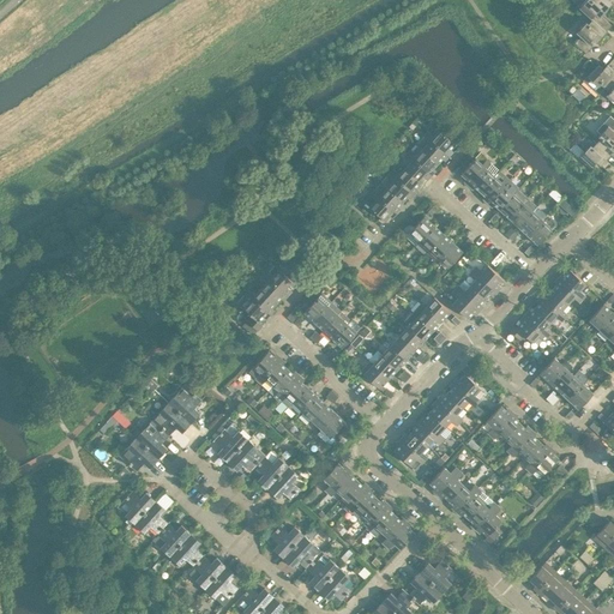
[(608,7),(600,0),(585,0),(578,8),(591,20),(593,19),(606,32),(612,25),(601,16),(608,7)]
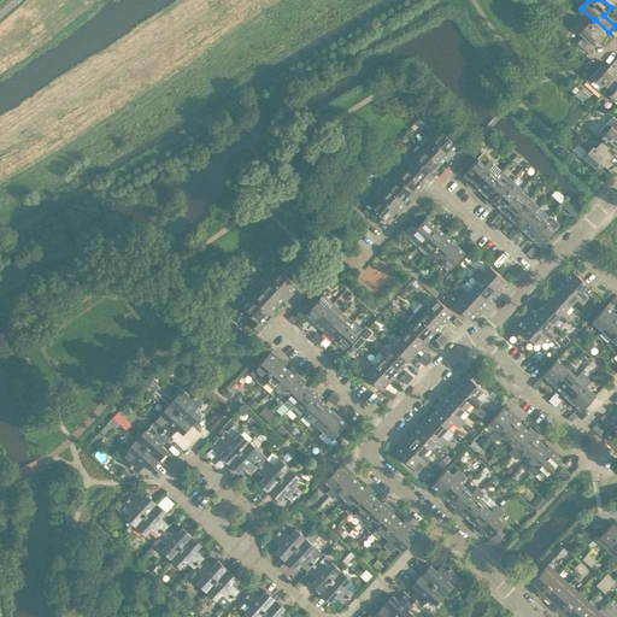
[(595,19),(594,21),(591,24),(588,22),(579,33),(583,37),(577,43),(589,53),(595,47),(591,43),(594,39),(599,42),(609,33),(595,19)]
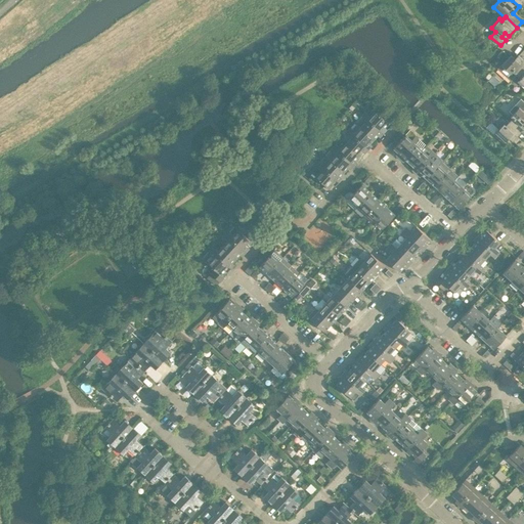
[(516,75),(523,66),(523,60),(518,55),(515,58),(511,55),(501,64),(497,70),(511,81),(516,75)]
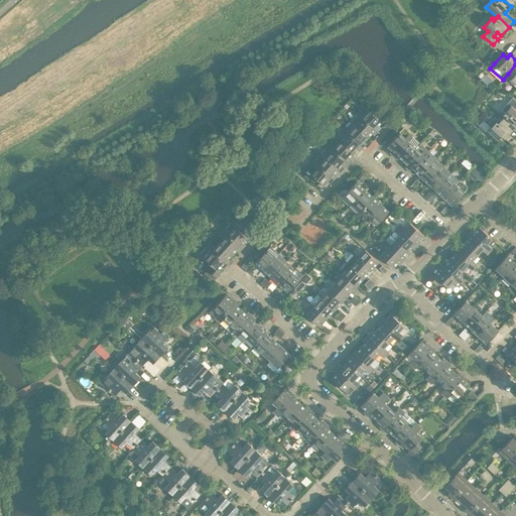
[(515,100),(512,98),(501,110),(503,111),(501,113),(504,116),(501,120),(512,130),(515,126),(515,100)]
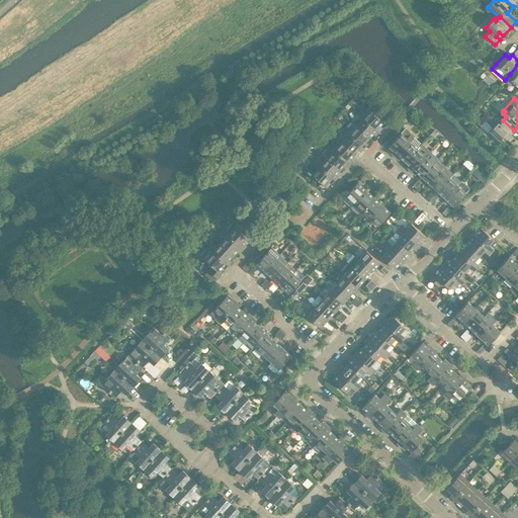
[(384,121),(370,109),(365,115),(361,110),(358,113),(376,130),(384,121)]
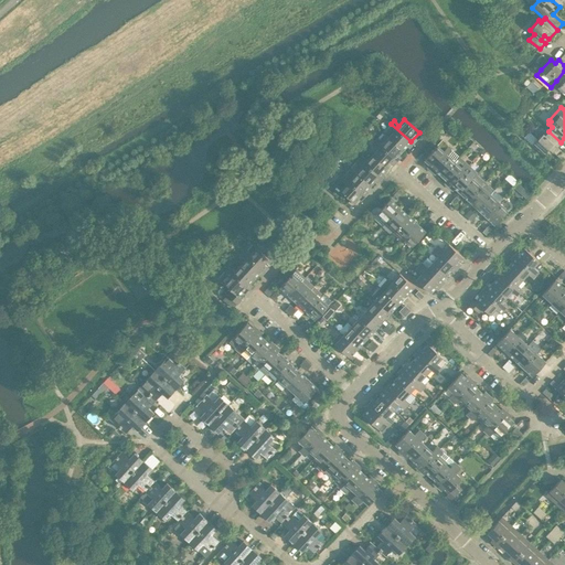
[(411,141),(391,124),(383,132),(403,150),(411,141)]
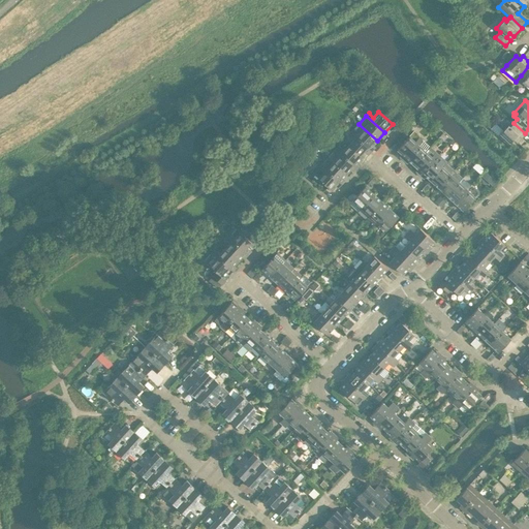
[(525,133),(514,123),(510,126),(508,125),(499,134),(509,144),(514,139),(517,143),(525,133)]
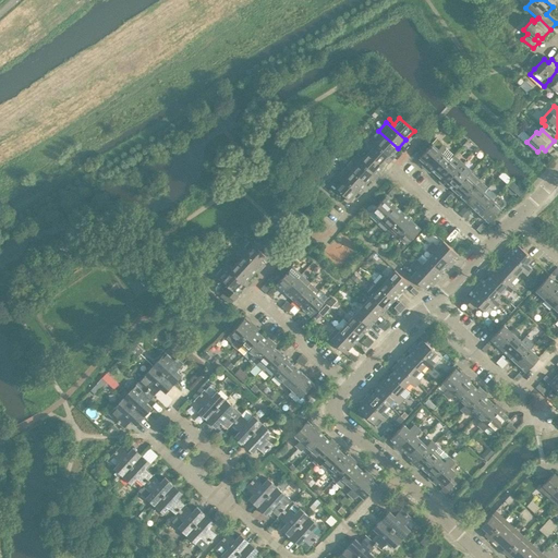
[(398,148),(378,131),(370,140),(389,157),(398,148)]
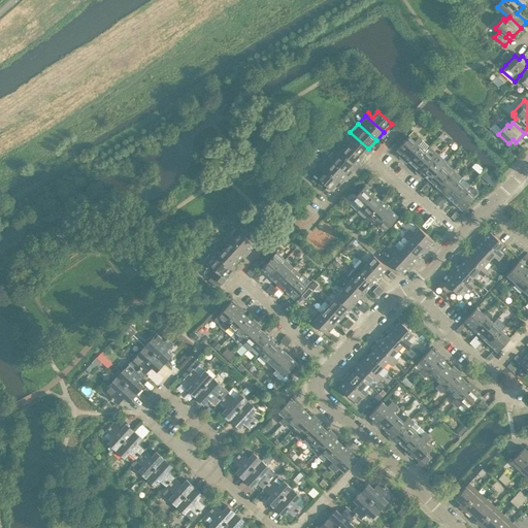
[(368,149),(350,132),(348,135),(353,139),(348,144),(361,157),(368,149)]
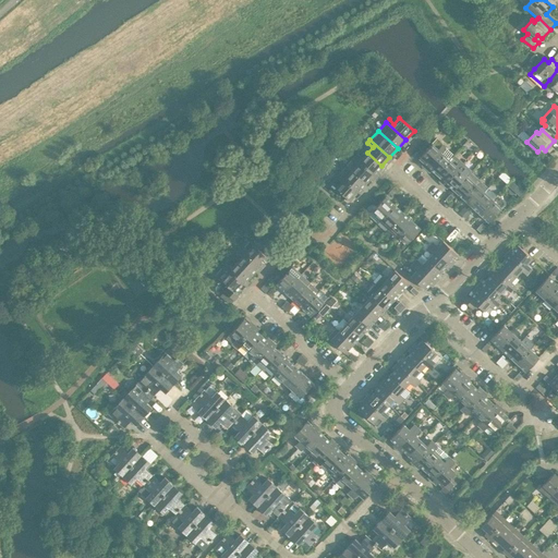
[(432,144),(419,158),(427,167),(446,147),(443,144),(438,149),(432,144)]
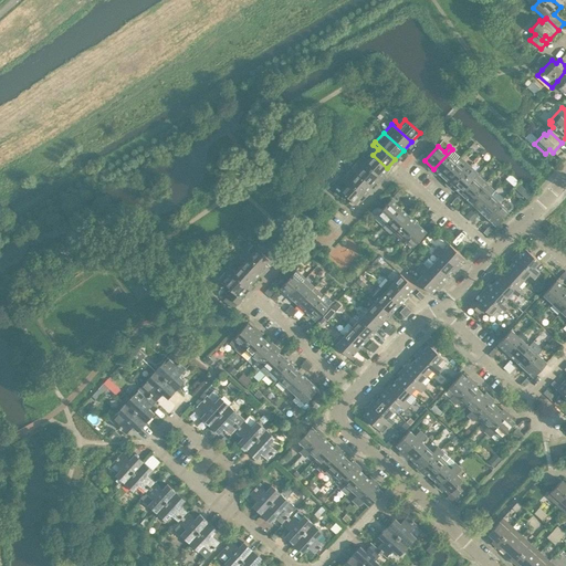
[(452,149),(433,169),(442,177),(460,157),(454,153),(456,152),(452,149)]
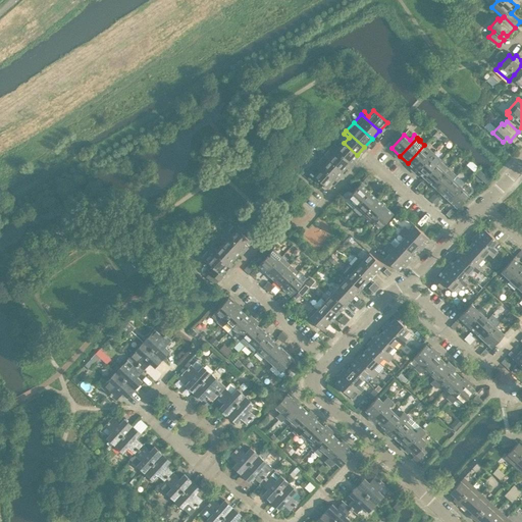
[(357,155),(344,143),(338,148),(333,144),(331,147),(350,163),(357,155)]
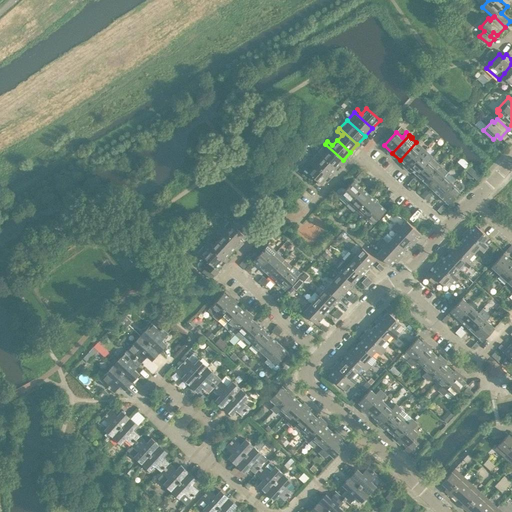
[(416,142),(400,160),(408,167),(424,150),(416,142)]
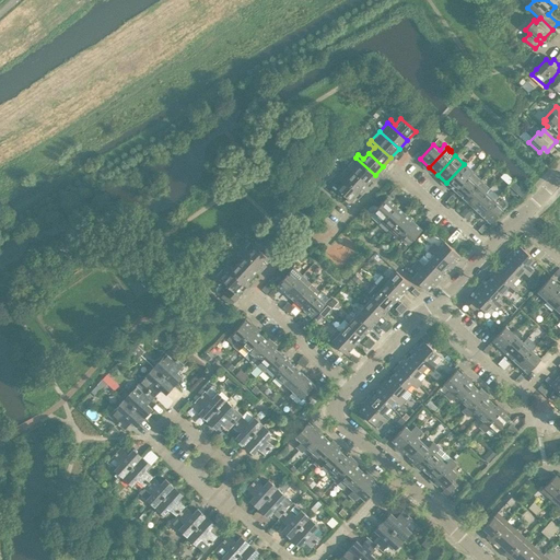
[(375,175),(356,158),(348,166),(352,171),(368,184),(375,175)]
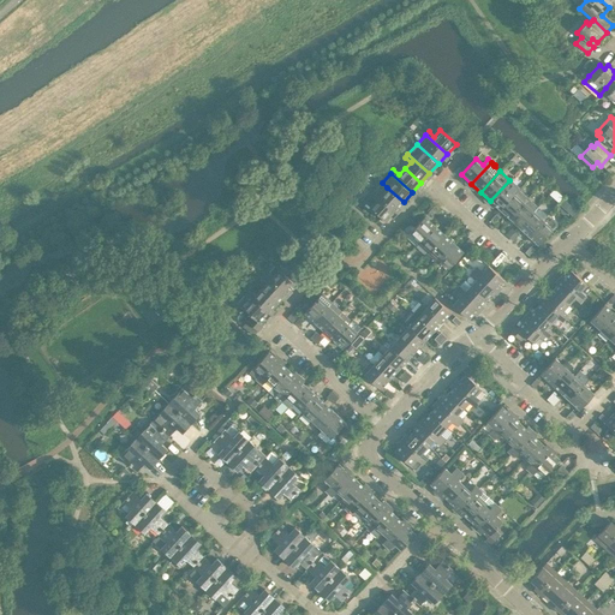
[(509,180),(490,201),(500,210),(514,193),(514,195),(519,190),(519,189),(509,180)]
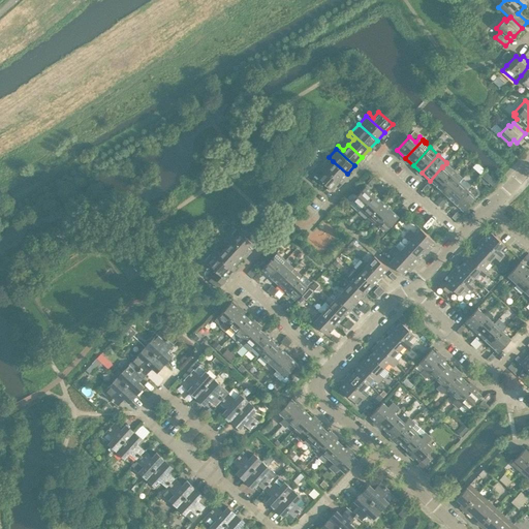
[(347,174),(333,161),(329,157),(320,165),(339,182),(347,174)]
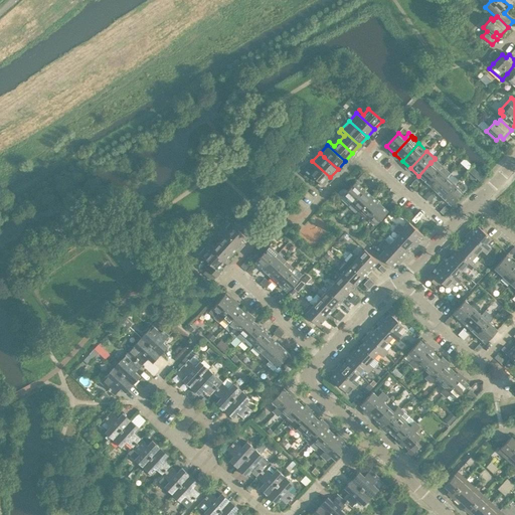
[(431,162),(418,176),(426,183),(442,166),(435,159),(431,163),(431,162)]
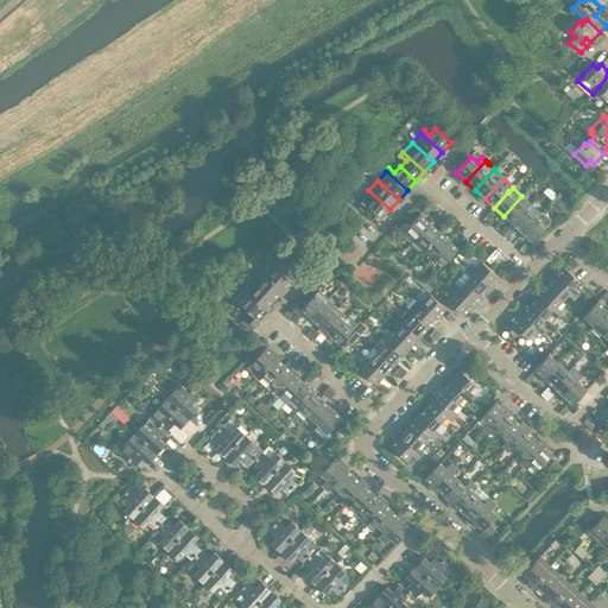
[(390,209),(368,190),(360,200),(381,219),(390,209)]
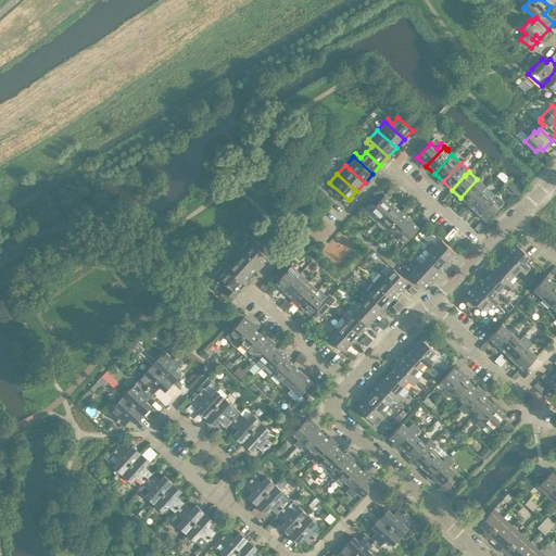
[(477,179),(460,198),(469,205),(485,187),(477,179)]
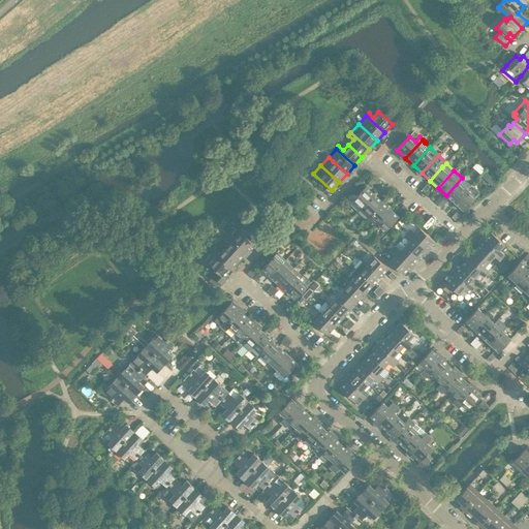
[(462,178),(446,195),(455,203),(470,186),(470,185),(462,178)]
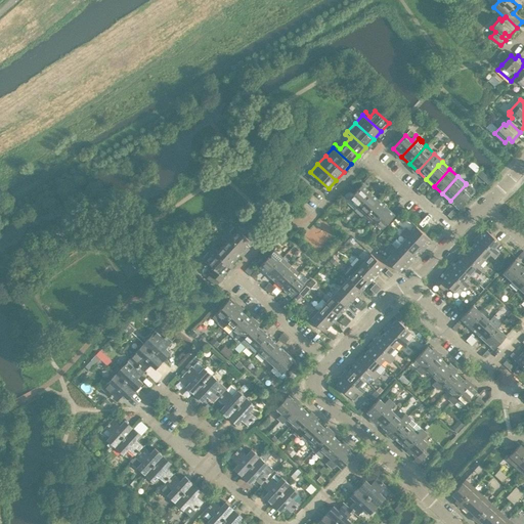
[(466,184),(450,201),(459,209),(473,193),(473,192),(474,192),(474,189),(469,185),(467,183),(466,183),(466,184)]
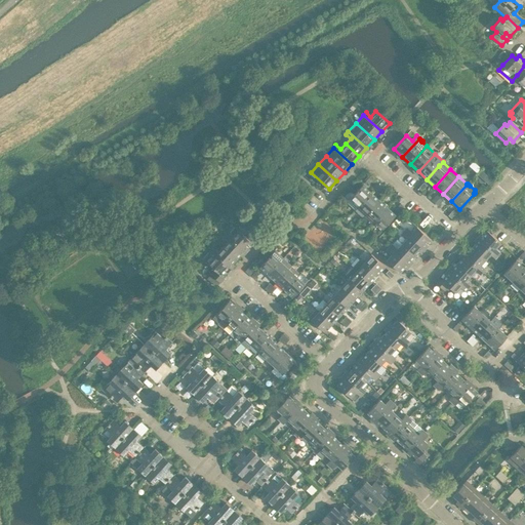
[(362,185),(354,194),(352,193),(350,193),(348,194),(347,195),(346,196),(345,198),(346,200),(347,202),(355,209),(358,206),(371,193),(362,185)]
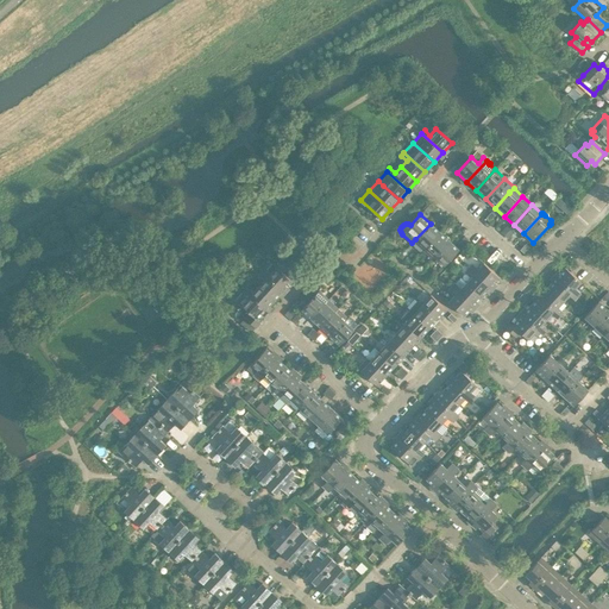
[(439,232),(431,224),(415,239),(425,248),(439,232)]
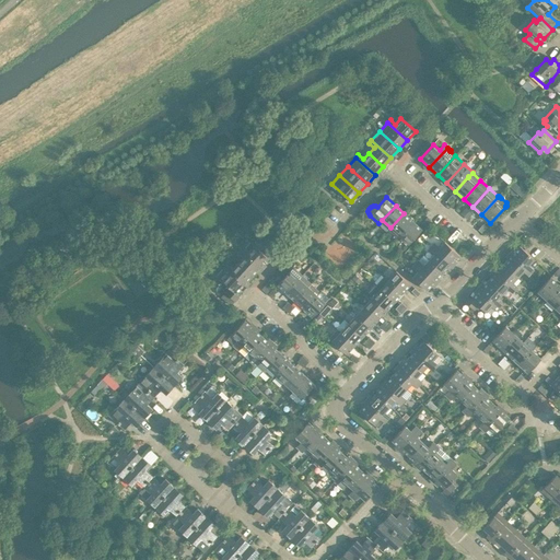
[(412,221),(404,213),(391,228),(399,235),(412,221)]
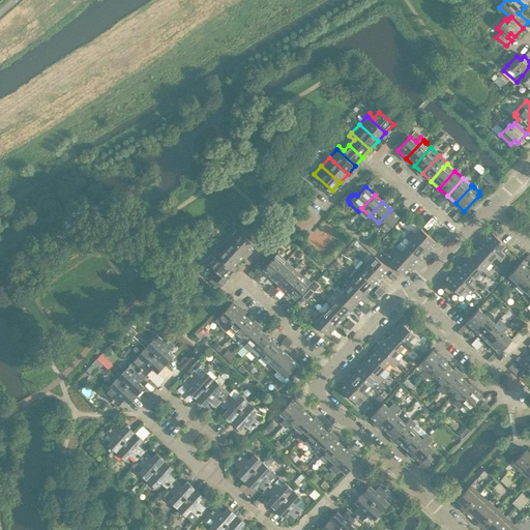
[(400,217),(390,209),(378,223),(386,231),(400,217)]
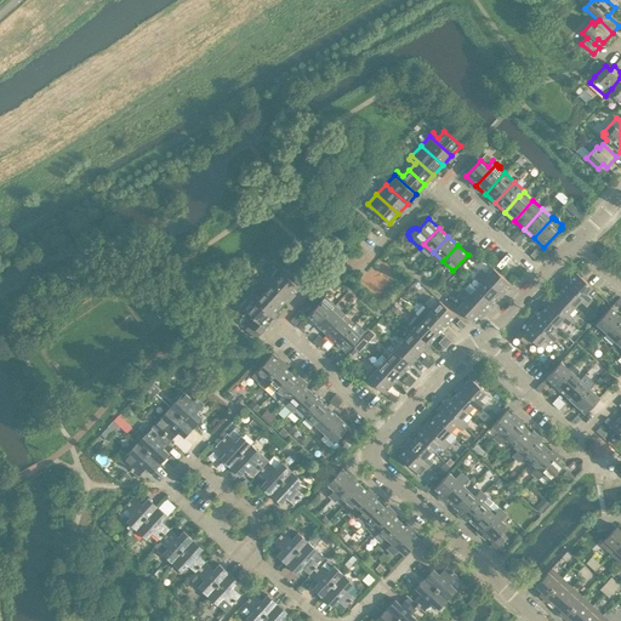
[(297,286),(281,272),(275,267),(267,277),(289,297),(297,286)]
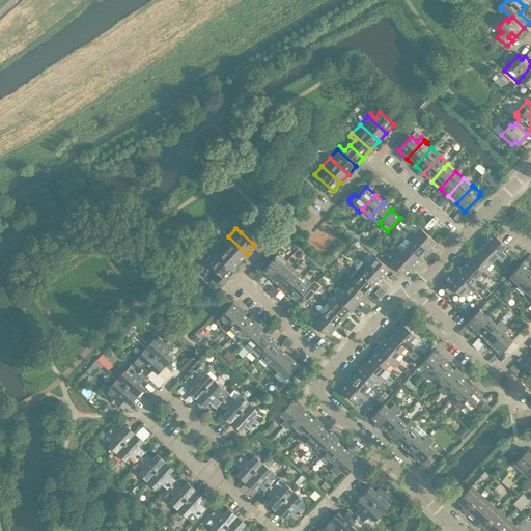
[(412,230),(409,233),(427,250),(436,242),(422,229),(417,235),(412,230)]
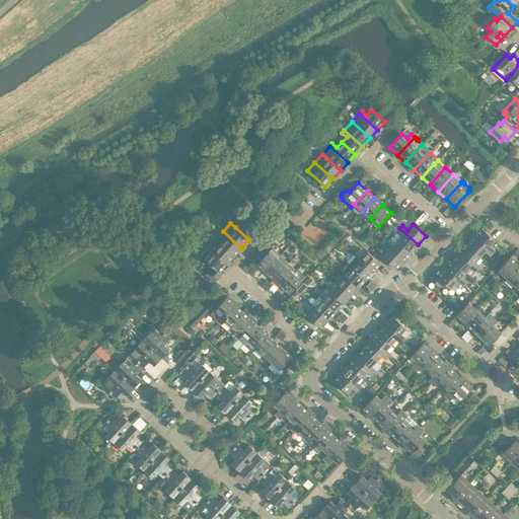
[(418,244),(399,228),(397,231),(401,235),(397,240),(411,252),(418,244)]
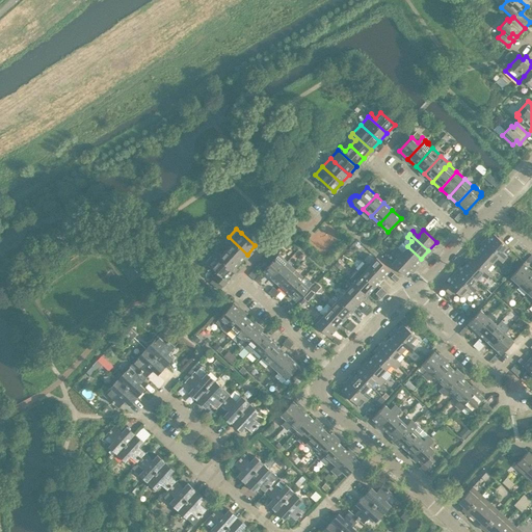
[(494,234),(485,242),(504,260),(507,257),(502,251),(507,246),(494,234)]
